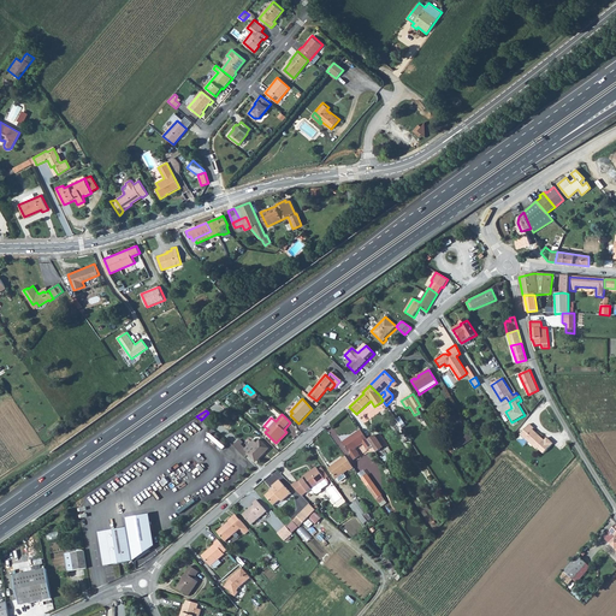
[(534,427),(529,424),(521,433),(537,449),(545,440),(539,434),(538,434),(537,433),(537,432),(533,428),(534,427)]
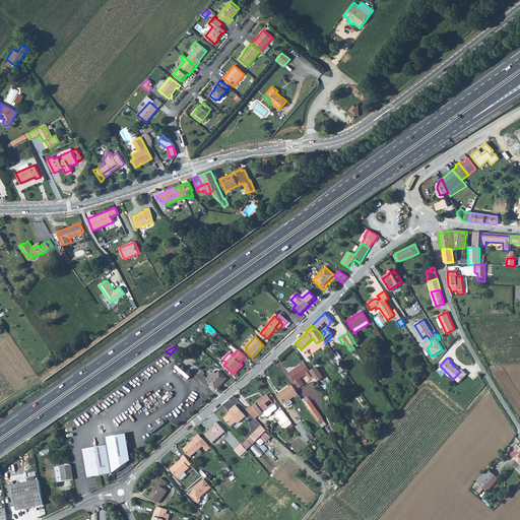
[(302,383),(303,383),(300,379),(306,375),(310,380),(314,377),(310,372),(304,363),(288,374),(299,388),(303,385),(302,383)]
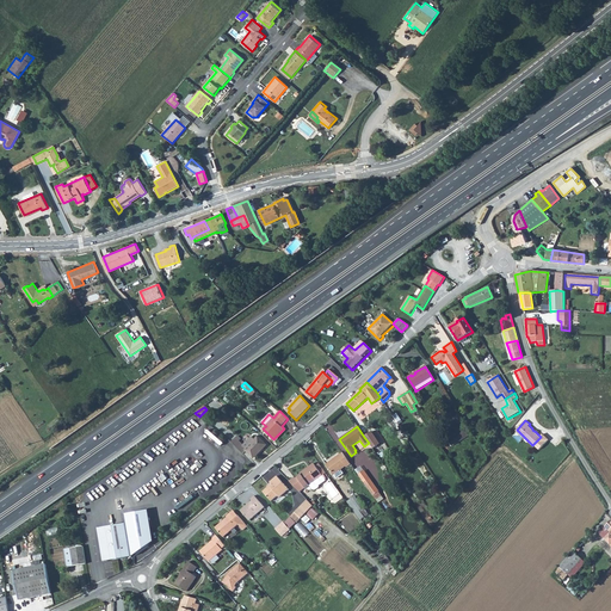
[(446,438),(451,446),(468,436),(463,427),(446,438)]
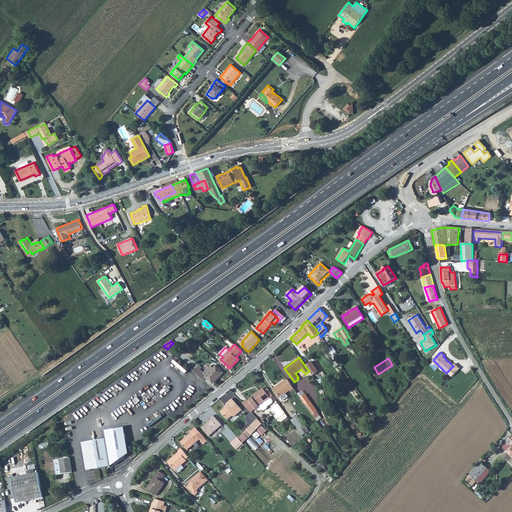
[(229,368),(231,369),(239,360),(238,359),(229,368)]
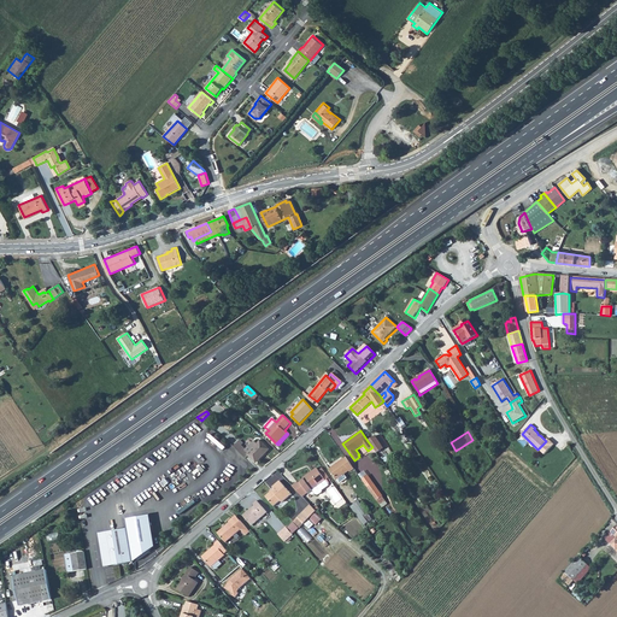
[(368,441),(372,447),(376,453),(383,448),(375,436),(368,441)]
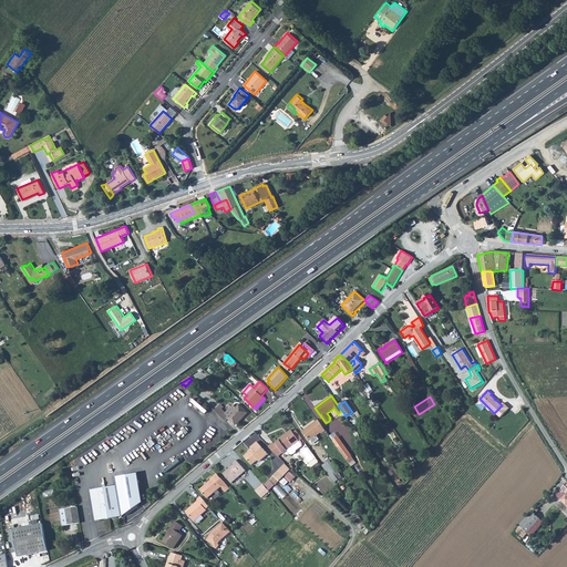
[(213,409),(226,421),(228,419),(235,424),(247,413),(239,405),(237,408),(234,405),(226,413),(222,410),(224,408),(220,404),(219,406),(217,404),(214,408),(213,409)]
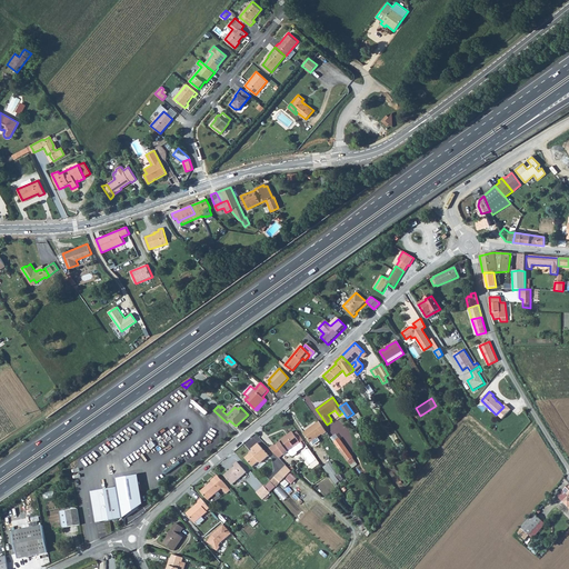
[(311,442),(317,438),(322,435),(322,436),(327,432),(318,421),(303,432),(310,442),(311,442)]
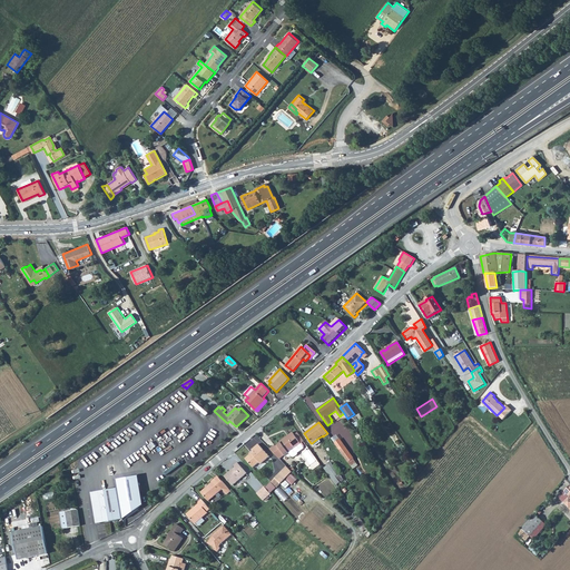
[(294,434),(301,443),(304,441),(297,432),(294,434)]
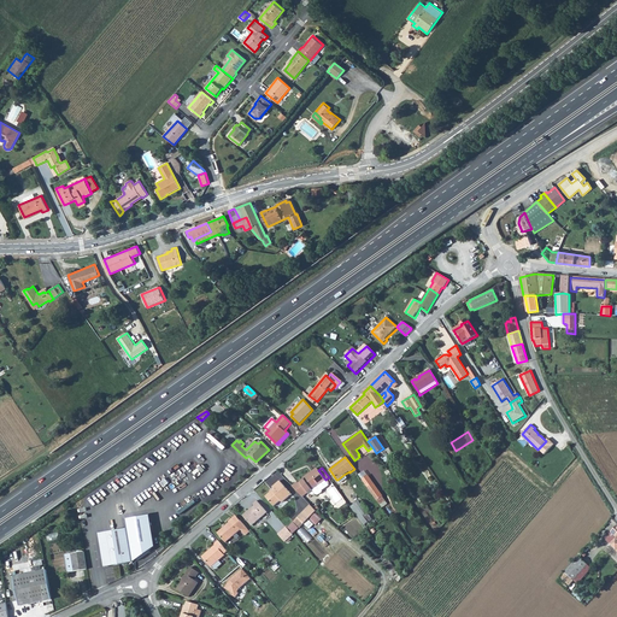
[(292,486),(303,497),(313,489),(317,494),(318,494),(322,492),(323,491),(329,486),(325,480),(318,470),(317,469),(311,474),(310,472),(303,477),(304,479),(298,483),(298,482),(292,486)]
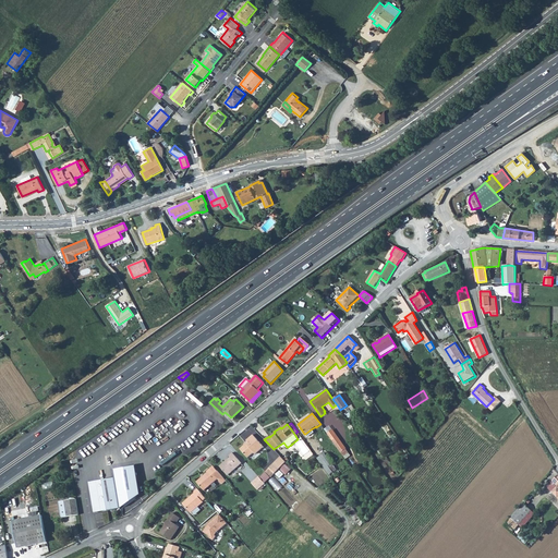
[(327,434),(331,439),(336,436),(332,431),(327,434)]
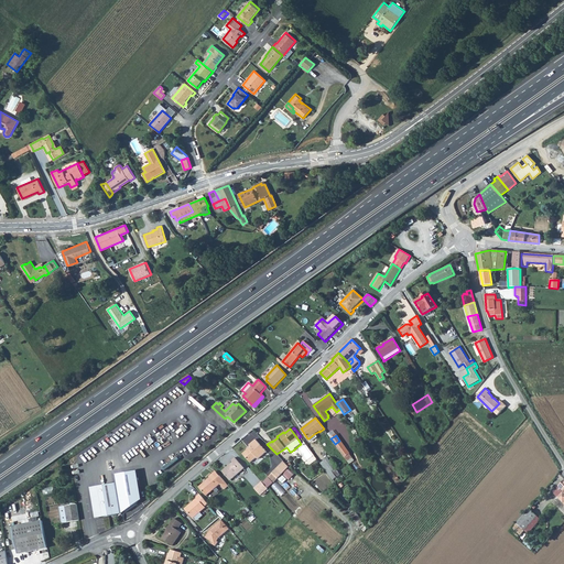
[(247,449),(242,453),(251,463),(257,457),(258,459),(267,452),(256,440),(249,445),(250,445),(251,447),(249,449),(248,448),(247,449)]
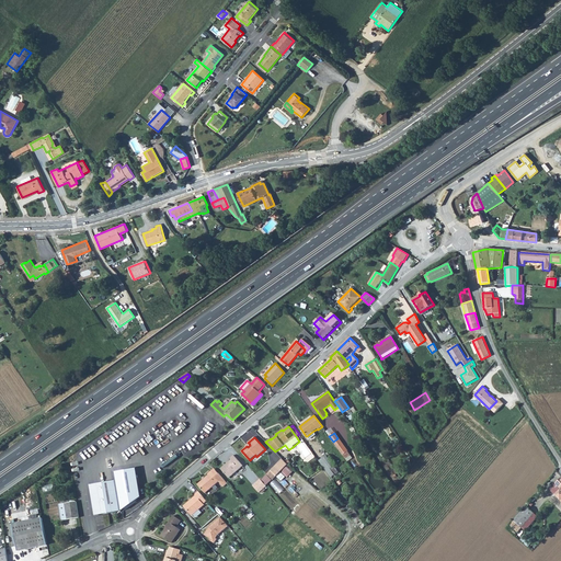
[(333,442),(342,455),(347,451),(338,438),(333,442)]
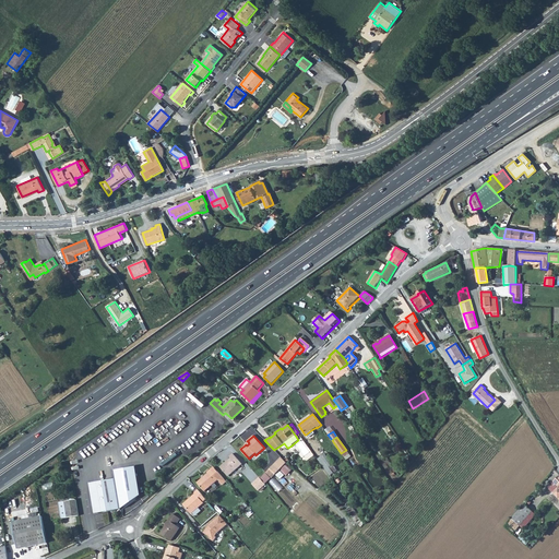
[(221,467),(228,476),(242,464),(233,453),(229,456),(230,458),(221,467)]
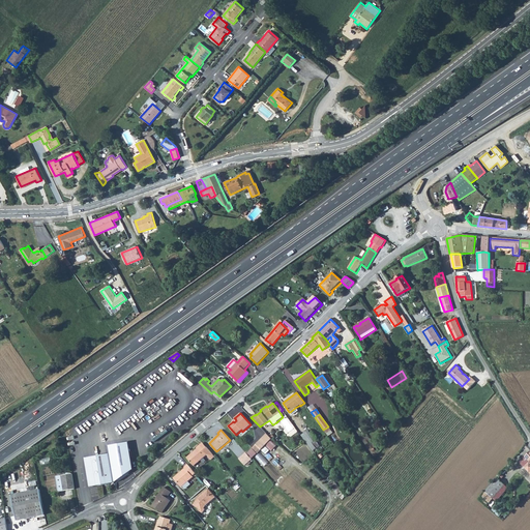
[(304,434),(316,449),(319,446),(307,431),(304,434)]
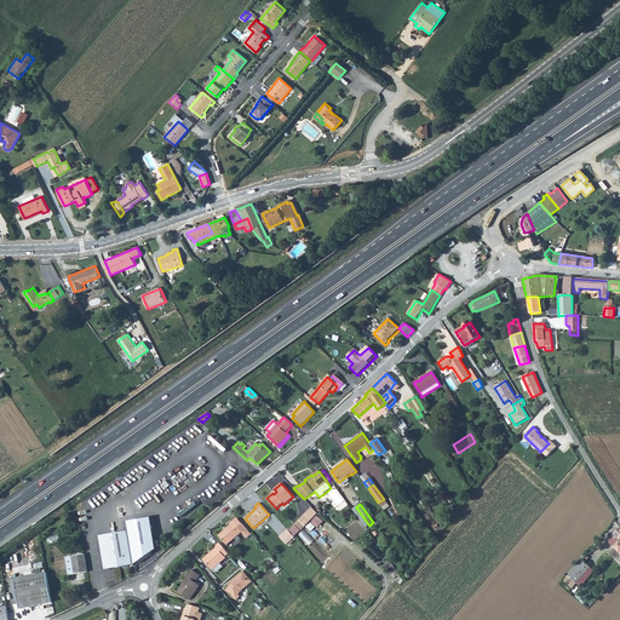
[(319,514),(311,507),(299,521),(305,527),(319,514)]
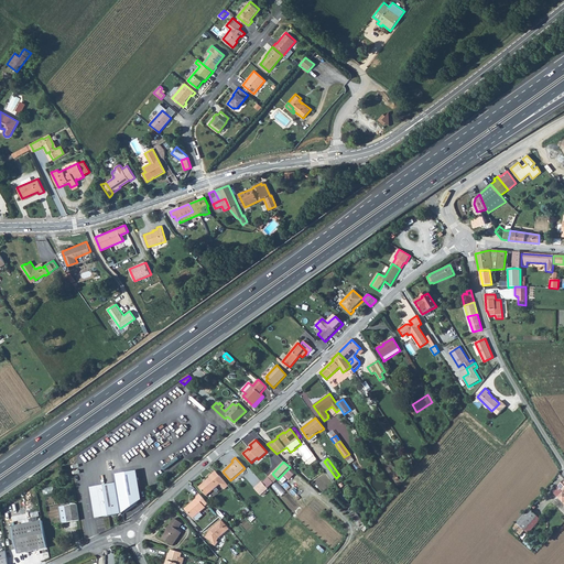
[(117,476),(117,484),(122,514),(143,502),(139,473),(117,476)]
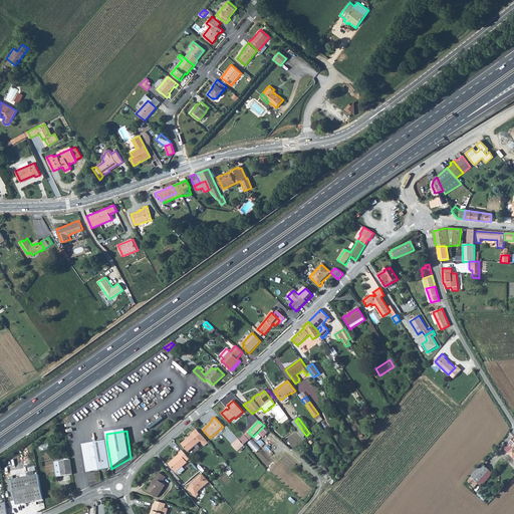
[(194,433),(194,432),(191,435),(181,444),(188,452),(201,441),(206,446),(208,443),(200,434),(198,436),(194,433)]
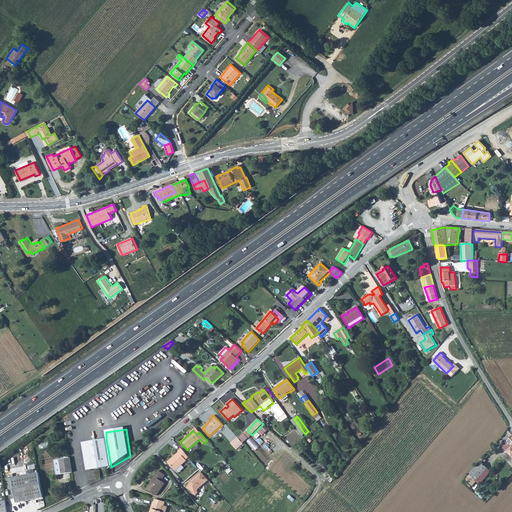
[(252,435),(247,430),(243,433),(249,438),(252,435)]
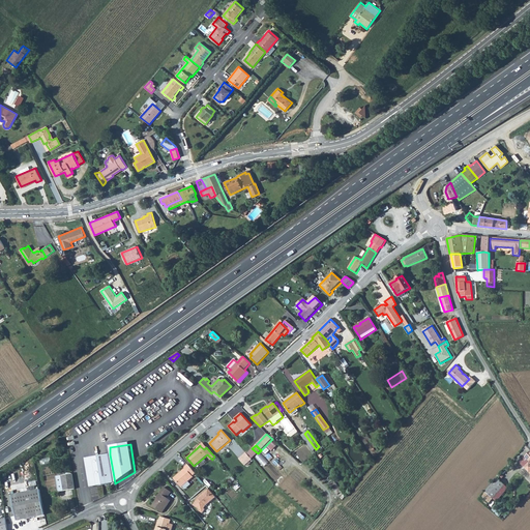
[(246,452),(239,459),(245,466),(253,460),(246,452)]
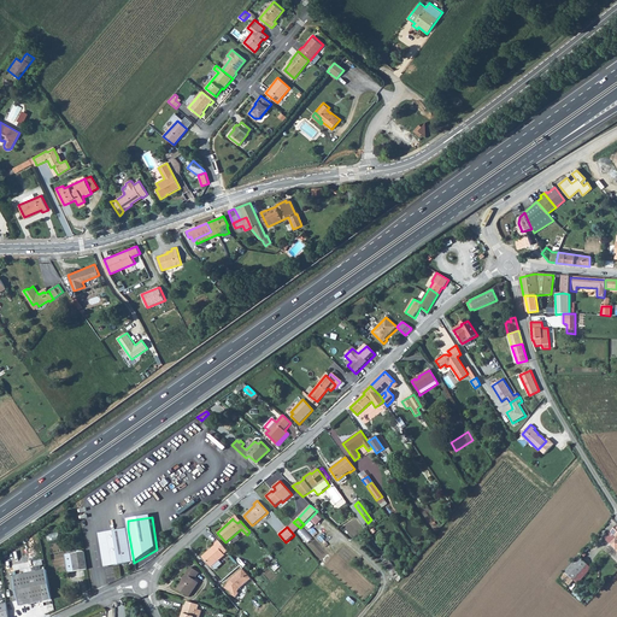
[(128,529),(100,534),(106,568),(134,563),(128,529)]
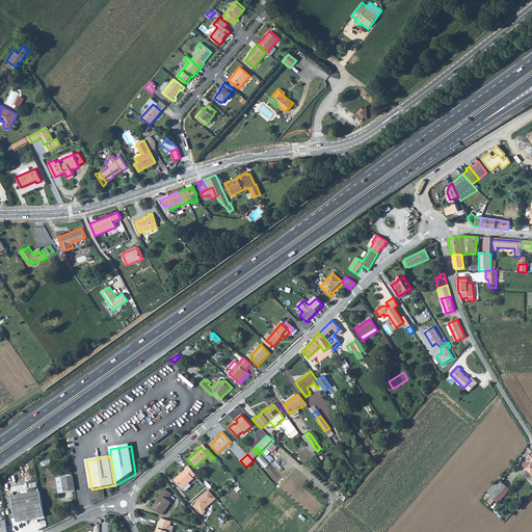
[(176,481),(182,488),(193,479),(192,478),(195,475),(188,467),(185,469),(186,470),(180,475),(181,476),(176,481)]
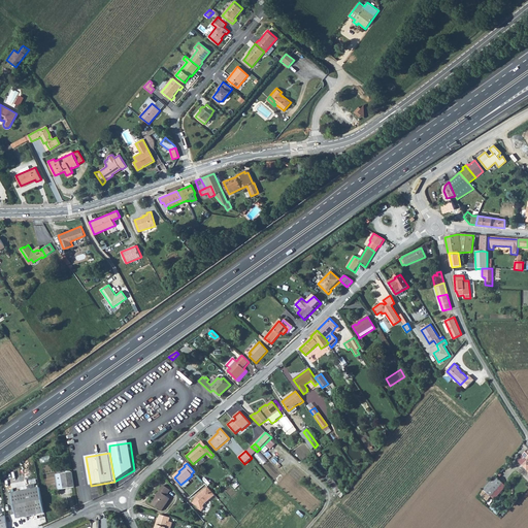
[(61,473),(64,489),(74,487),(71,472),(61,473)]
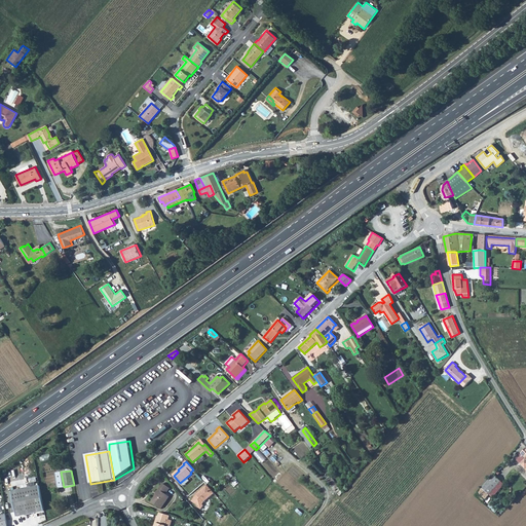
[(501,481),(493,474),(477,493),(485,499),(501,481)]
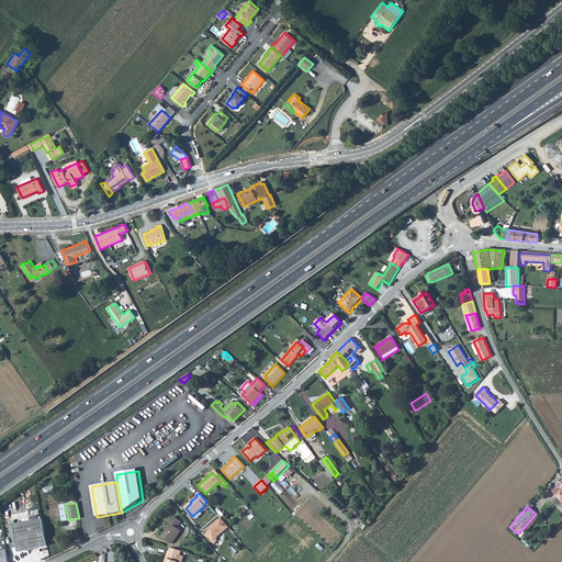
[(161,537),(172,543),(181,530),(176,527),(177,525),(178,526),(181,521),(173,517),(167,527),(168,528),(161,537)]
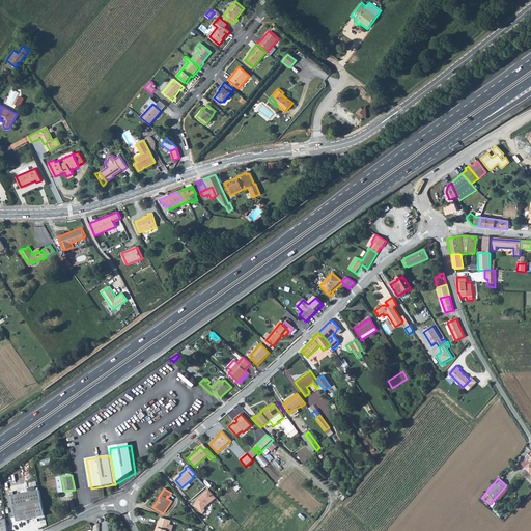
[(39,491),(11,496),(16,522),(45,516),(39,491)]
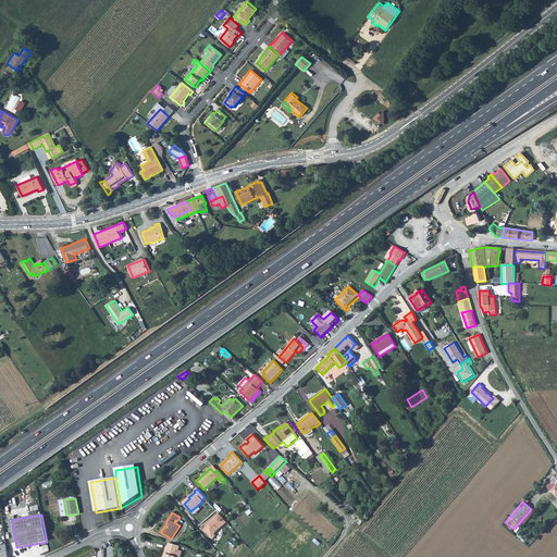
[(227,523),(220,515),(209,524),(205,530),(206,533),(209,535),(209,537),(213,540),(217,536),(215,535),(218,532),(227,523)]
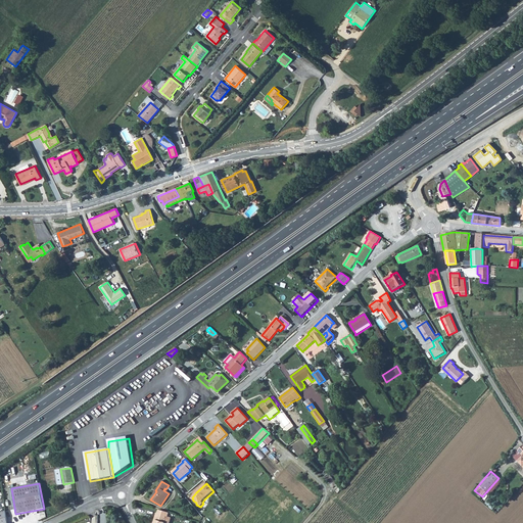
[(158,510),(157,514),(156,513),(152,522),(162,522),(165,516),(167,512),(158,510)]
